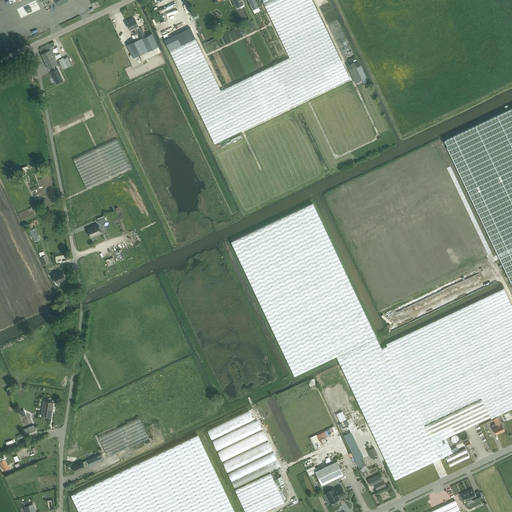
[(243,5),(241,0),(233,0),(237,8),(243,5)]
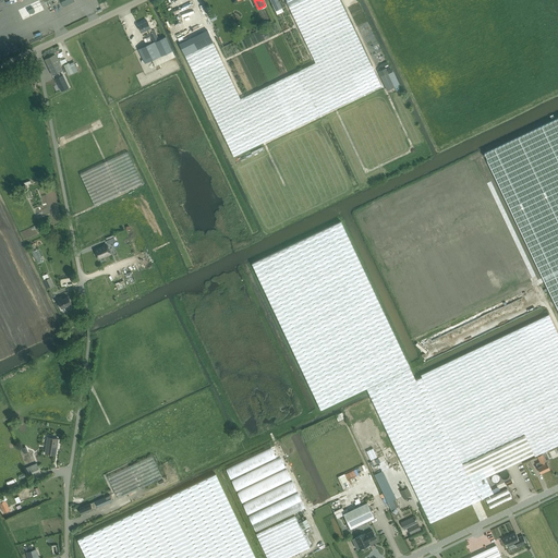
[(278,0),(270,0),(278,14),(284,11),(278,0)]
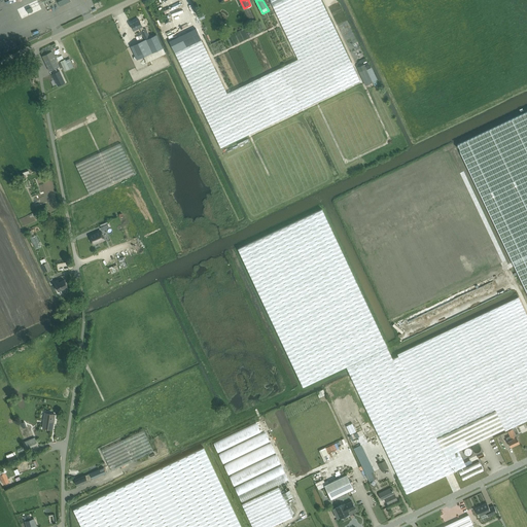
[(321,0),(269,0),(273,6),(297,59),(259,77),(280,119),(318,101),(310,83),(352,63),(321,0)]
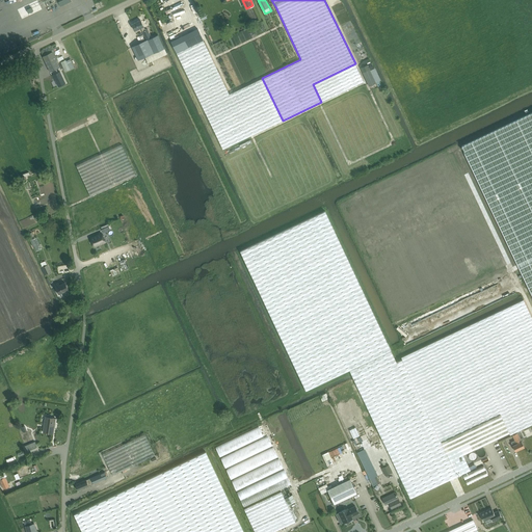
[(140,28),(147,41),(132,47),(129,49),(131,54),(134,53),(138,60),(154,53),(154,54),(164,49),(158,35),(152,38),(148,29),(145,30),(143,27),(140,21),(132,25),(135,30),(140,28)]
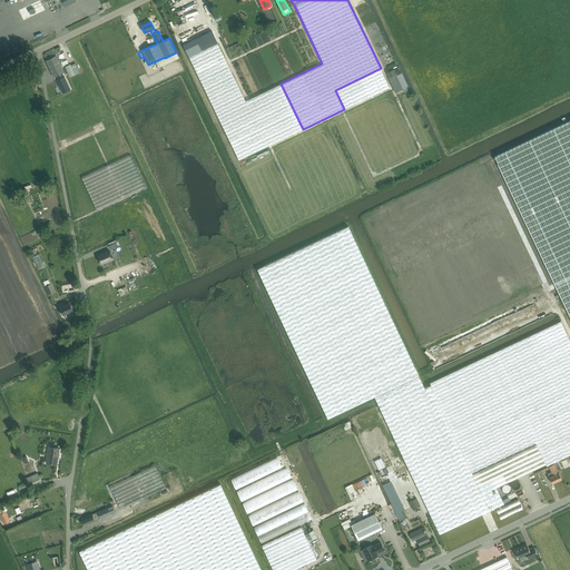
[(369,37),(379,32),(376,27),(366,31),(369,37)]
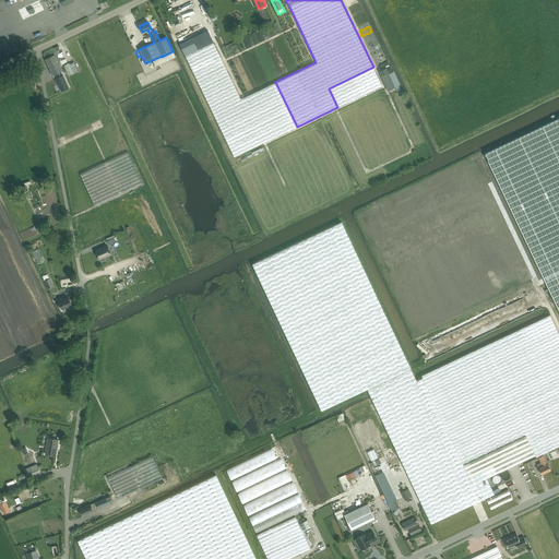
[(191,38),(195,46),(182,52),(202,94),(234,157),(297,127),(275,82),(241,99),(232,80),(212,38),(211,38),(207,31),(191,38)]
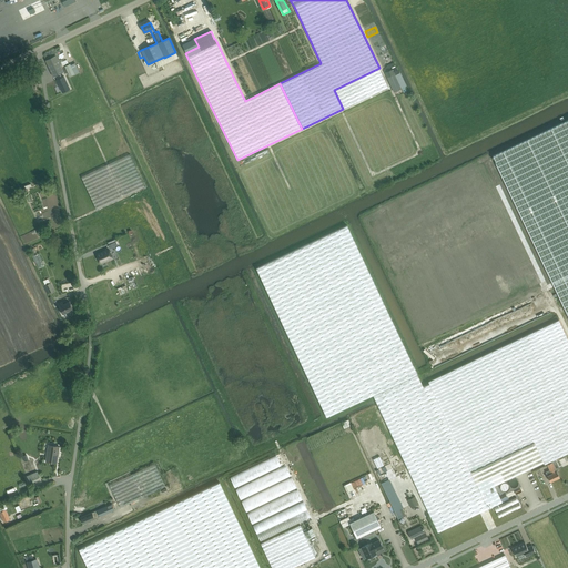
[(56,56),(46,61),(53,77),(63,72),(56,56)]
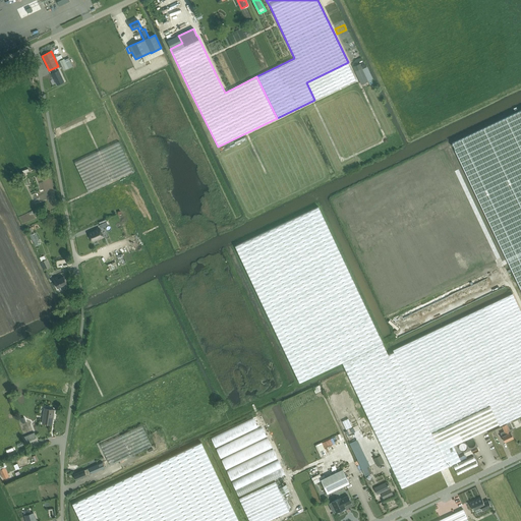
[(63,70),(68,68),(65,60),(64,59),(59,61),(63,70)]
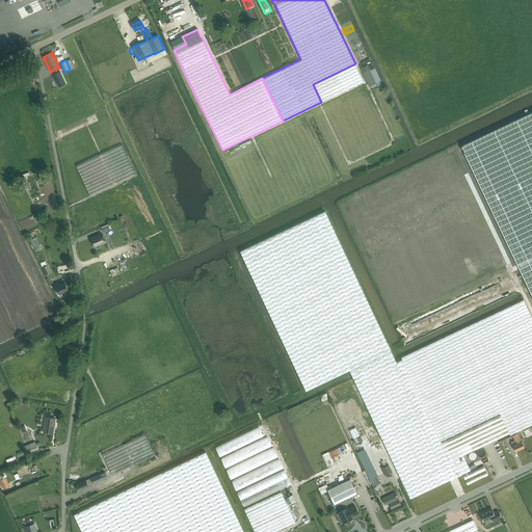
[(365,79),(373,75),(368,65),(361,69),(365,79)]
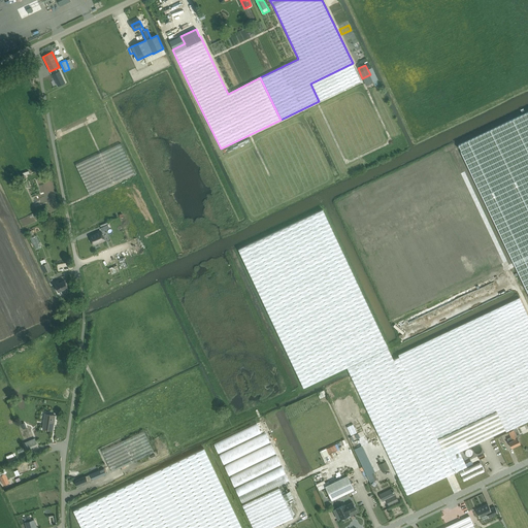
[(65,83),(60,71),(52,75),(53,78),(54,78),(58,86),(65,83)]
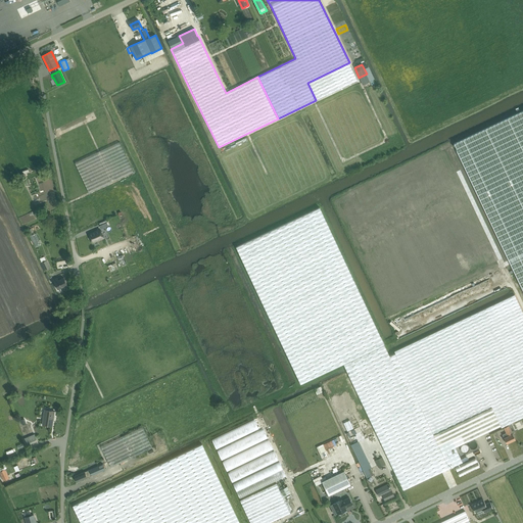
[(368,81),(368,82),(370,81),(367,74),(359,78),(362,84),(368,81)]
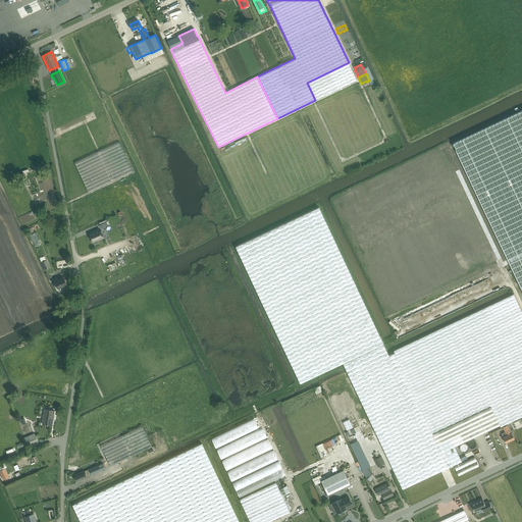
[(521,115),(453,144),(518,291),(521,289),(521,291),(521,115)]
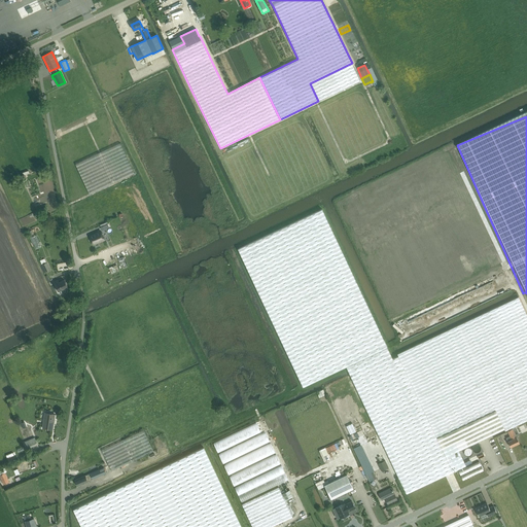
[(120,143),(75,165),(90,195),(135,173),(120,143)]
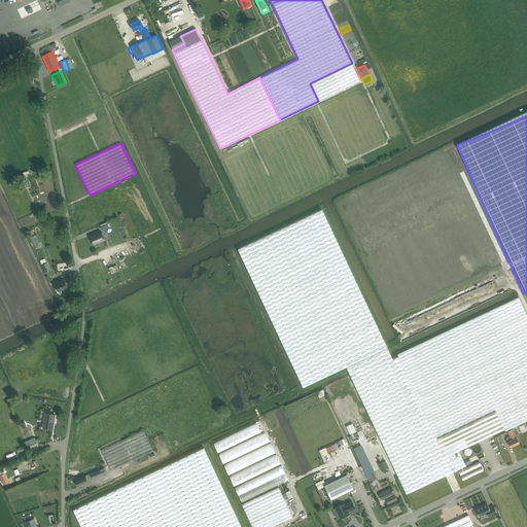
[(322,209),(238,249),(303,387),(346,366),(407,494),(466,465),(459,451),(504,429),(505,431),(526,420),(526,315),(519,297),(397,354),(398,356),(392,358),(322,209)]
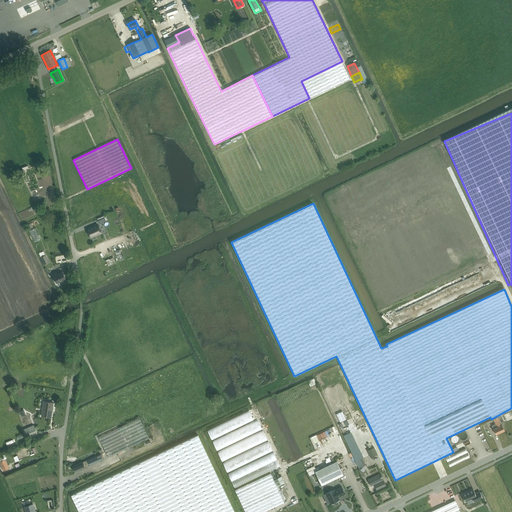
[(101,233),(98,224),(87,229),(90,238),(101,233)]
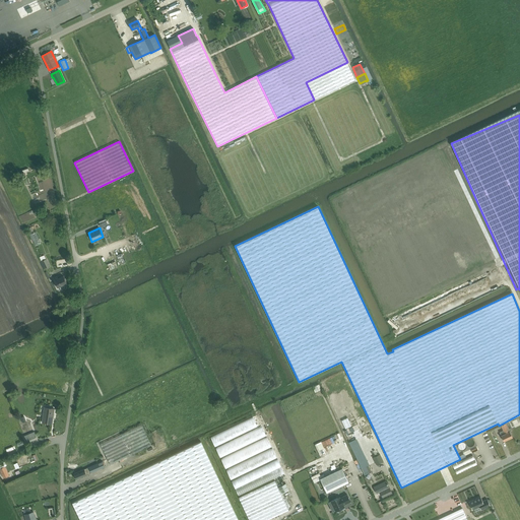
[(35,231),(29,233),(35,246),(41,244),(35,231)]
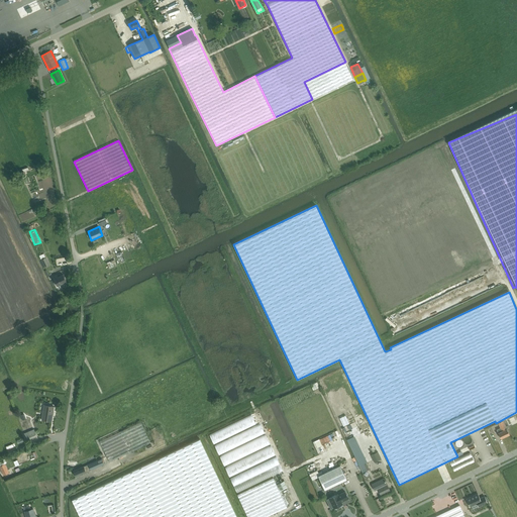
[(67,283),(64,276),(63,275),(58,278),(57,275),(53,277),(58,286),(63,283),(64,284),(67,283)]
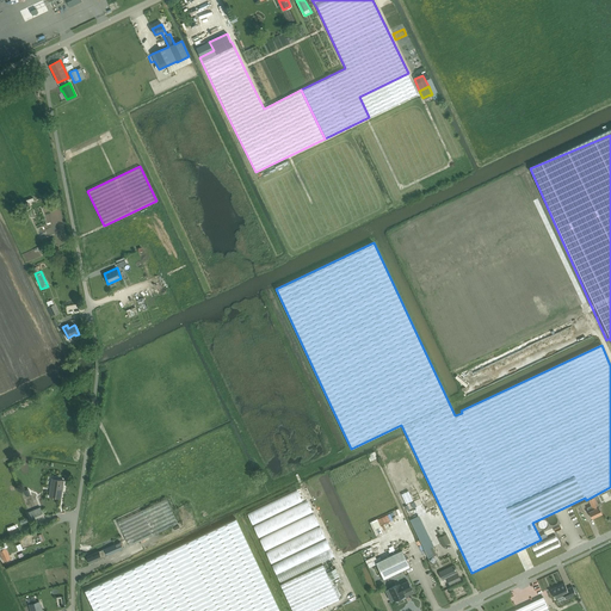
[(51,480),(49,498),(61,499),(63,481),(51,480)]
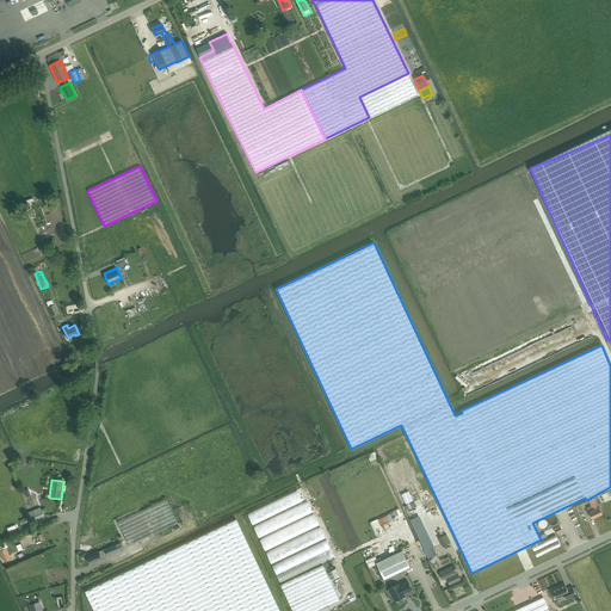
[(588,500),(591,506),(587,508),(592,518),(603,513),(599,507),(594,498),(588,500)]
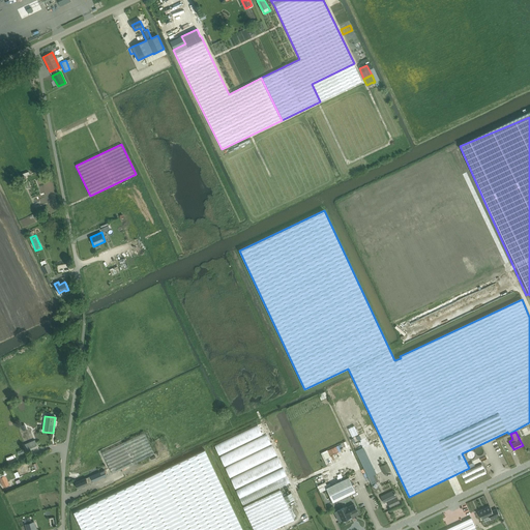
[(113,474),(138,463),(154,454),(145,433),(102,453),(110,468),(113,474)]
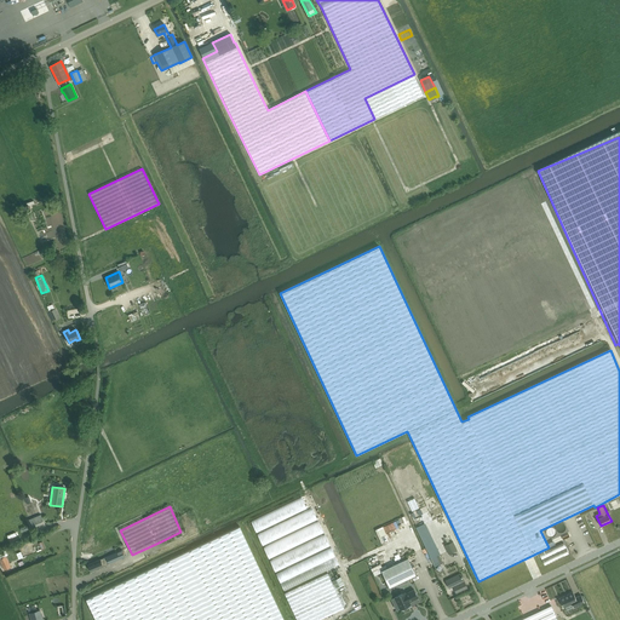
[(27,522),(30,529),(44,523),(40,516),(27,522)]
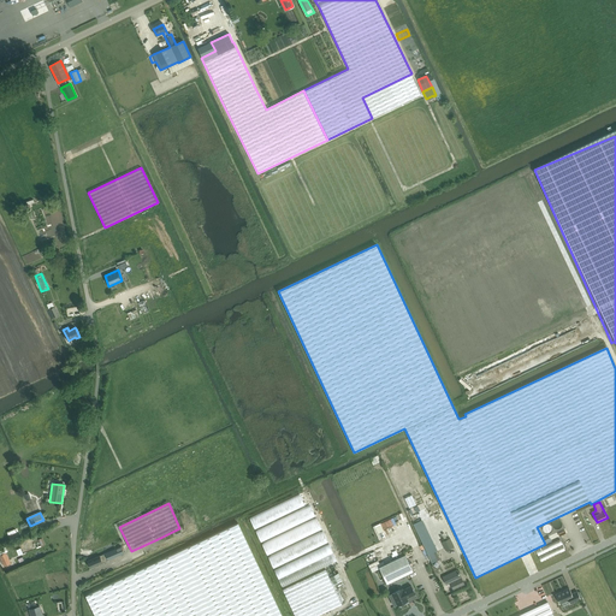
[(84,596),(94,615),(282,615),(238,523),(191,546),(189,548),(188,546),(84,596)]
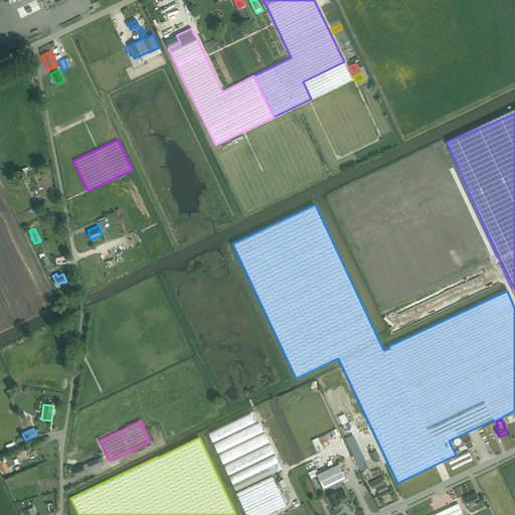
[(369,454),(372,461),(379,457),(376,450),(369,454)]
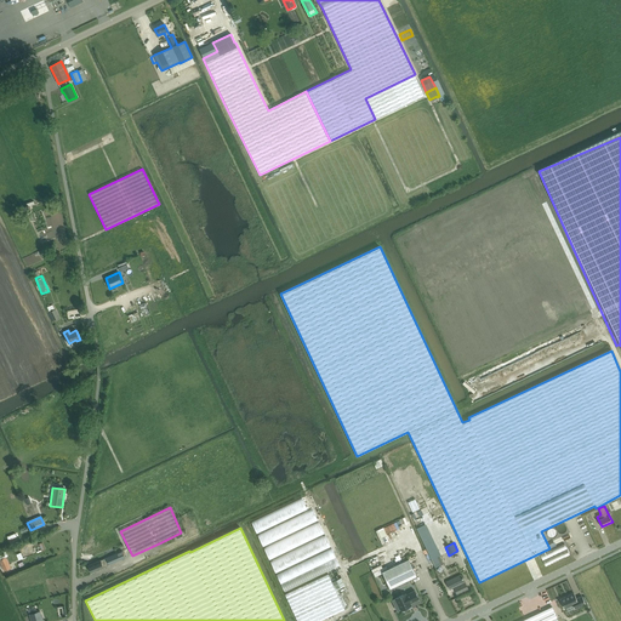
[(332,550),(277,573),(283,587),(339,564),(332,550)]
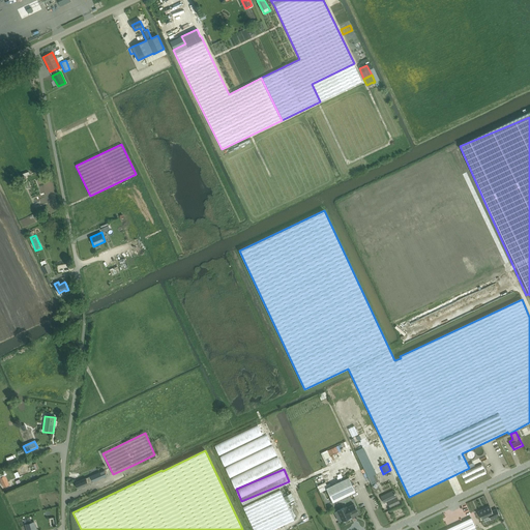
[(107,476),(105,470),(75,482),(78,489),(89,484),(88,482),(92,480),(92,482),(107,476)]
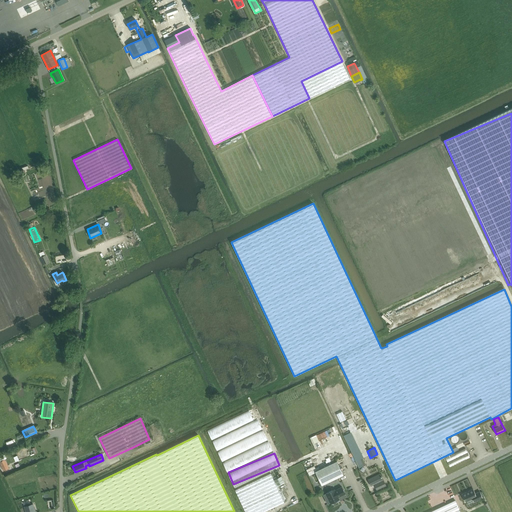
[(9,468),(5,459),(0,461),(0,463),(3,471),(9,468)]
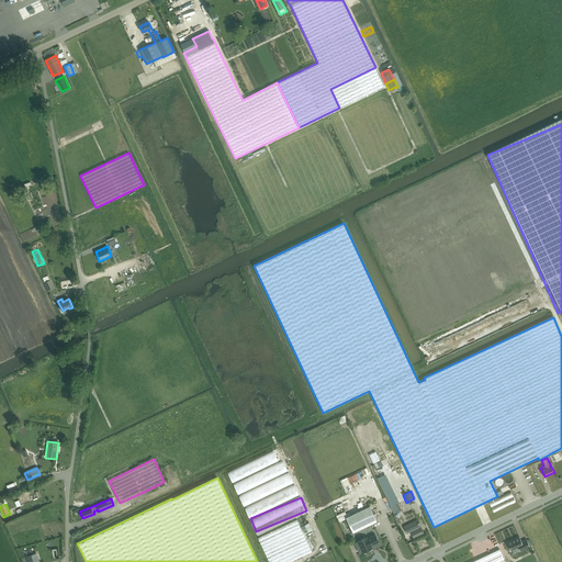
[(370,506),(346,517),(352,532),(377,521),(370,506)]
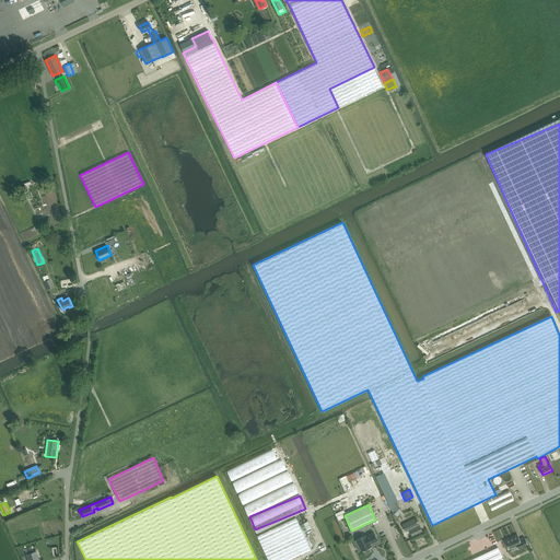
[(257,536),(268,559),(290,559),(311,550),(296,518),(257,536)]
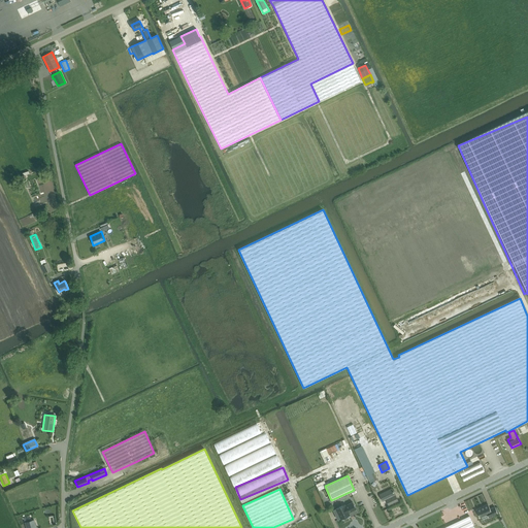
[(392,489),(380,495),(383,501),(386,500),(389,506),(398,501),(392,489)]
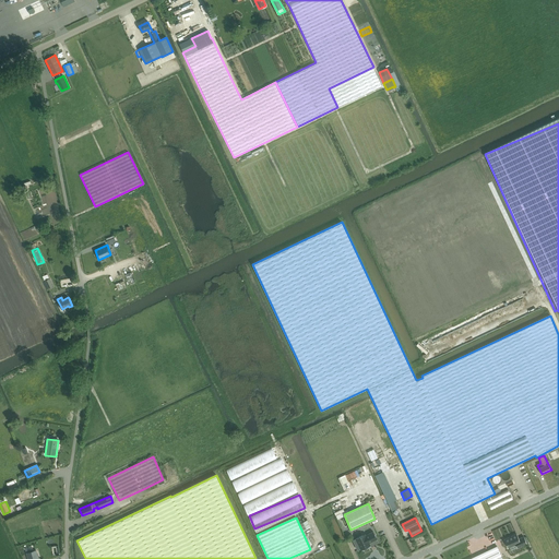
[(377,539),(377,538),(373,532),(366,535),(365,534),(356,538),(360,549),(364,548),(365,549),(366,549),(367,549),(368,548),(368,546),(370,545),(369,543),(377,539)]
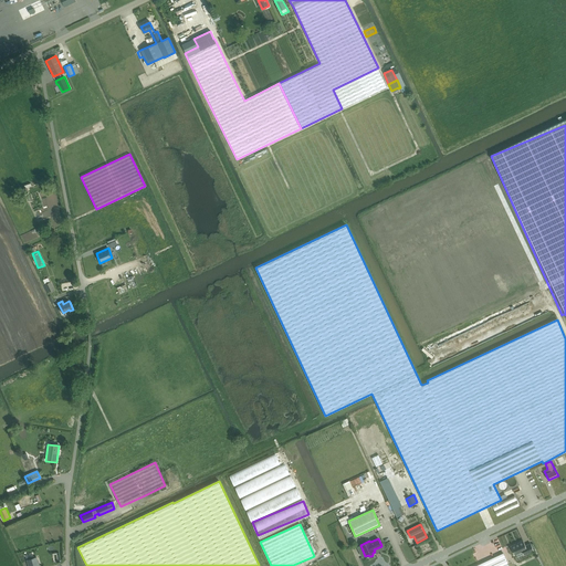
[(523,541),(511,546),(514,555),(522,552),(524,555),(534,551),(531,543),(525,545),(523,541)]
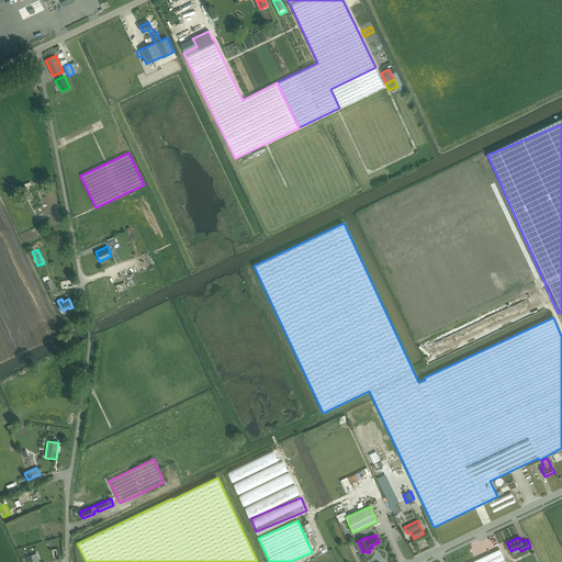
[(505,561),(504,559),(499,549),(471,561),(505,561)]
